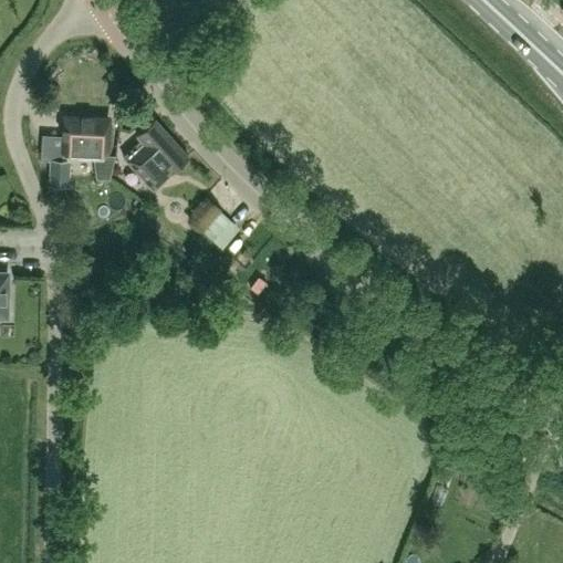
[(144,116),(137,111),(131,117),(137,123),(144,116)]
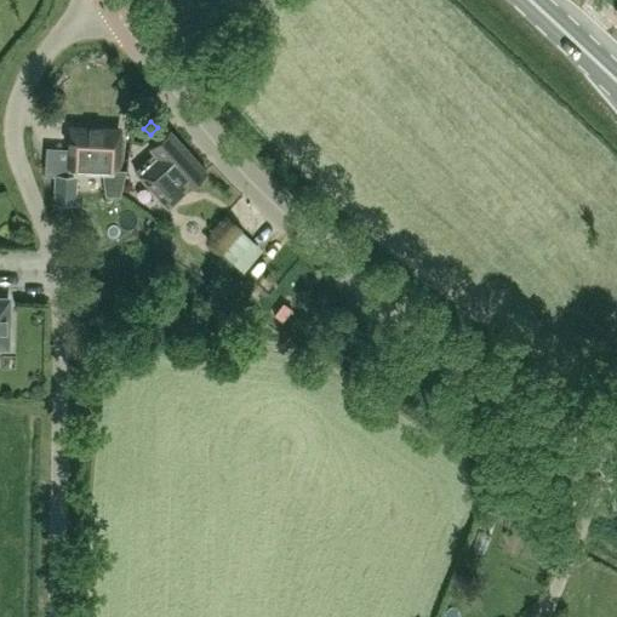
[(123,161),(119,161),(121,133),(74,131),(72,172),(104,173),(106,198),(120,199),(129,173),(121,173),(123,161)]
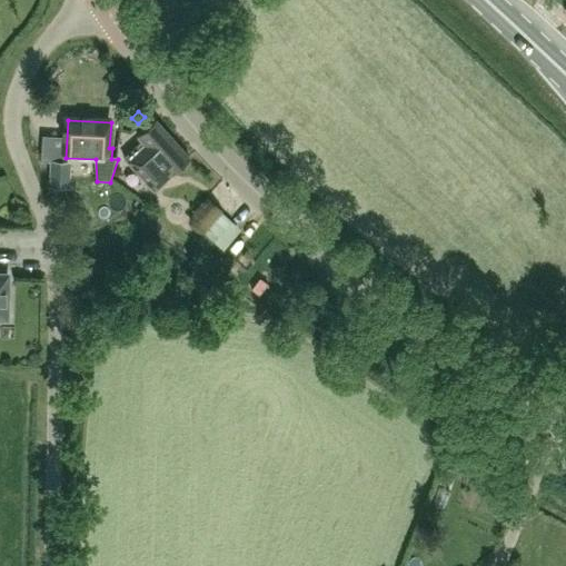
[(139,139),(145,144),(126,160),(156,192),(191,160),(158,122),(139,139)]
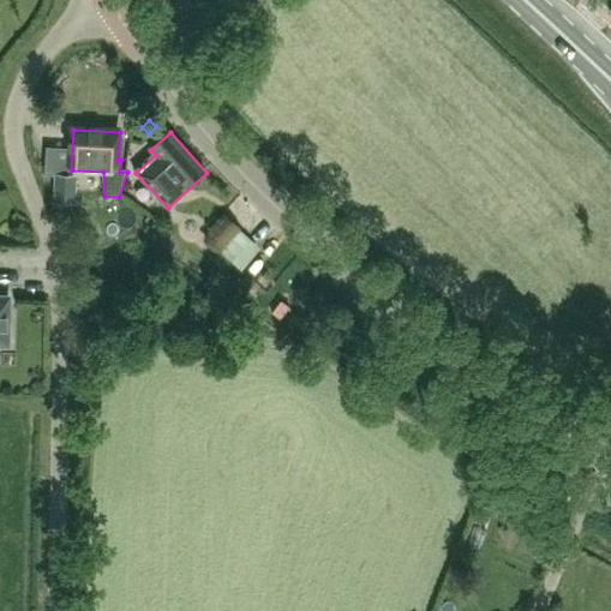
[(55,203),(77,204),(78,178),(57,177),(55,203)]
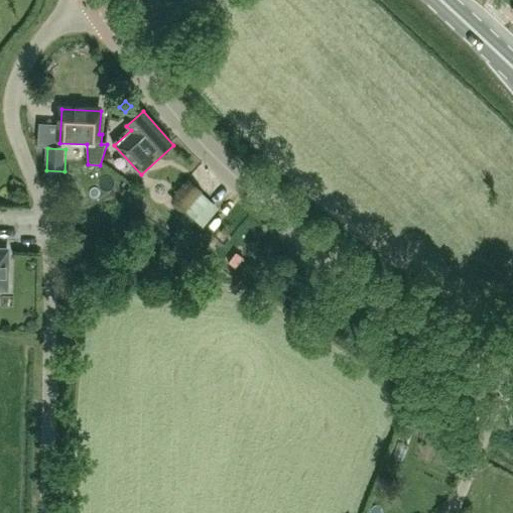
[(189,181),(172,202),(186,214),(204,197),(189,181)]
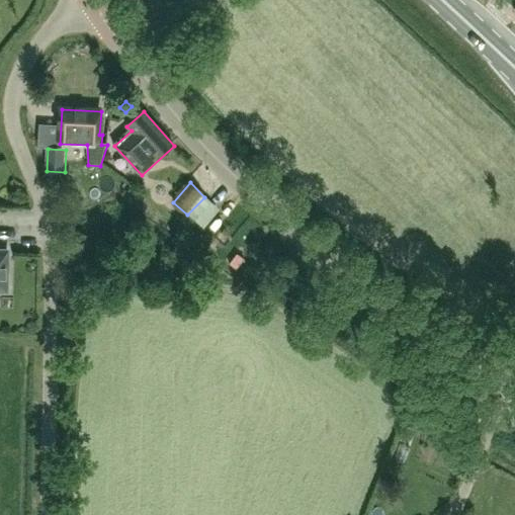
[(0,292),(8,292),(9,253),(0,252),(0,292)]
